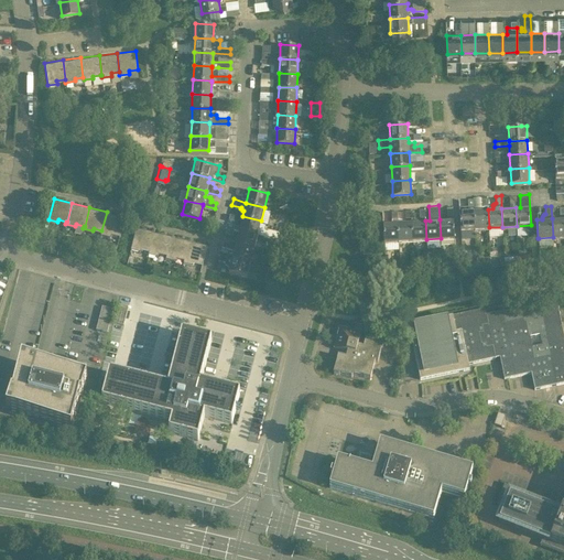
[(475,228),(474,210),(459,211),(461,229),(475,228)]
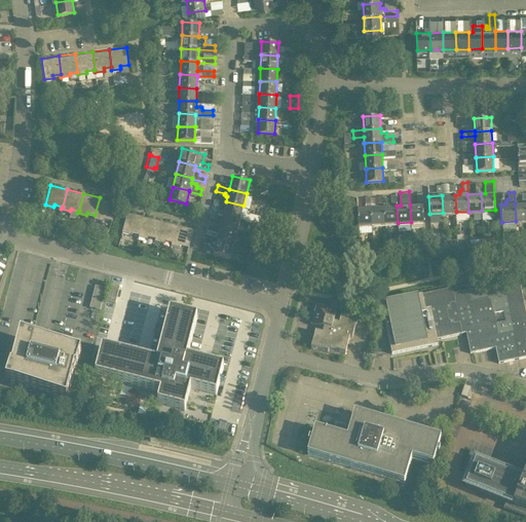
[(442,195),(443,213),(456,212),(455,195),(442,195)]
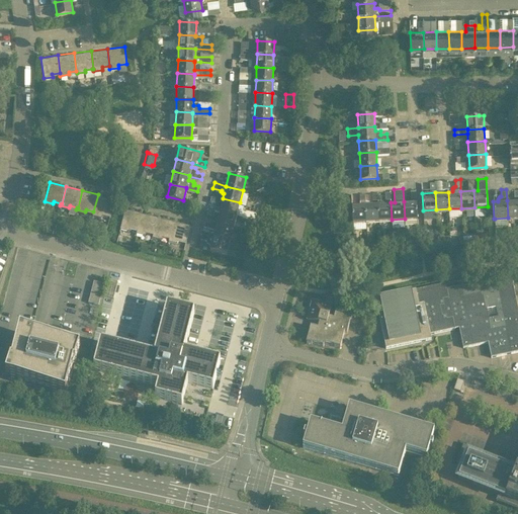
[(114,198),(98,194),(93,211),(92,213),(101,216),(102,213),(109,216),(114,198)]
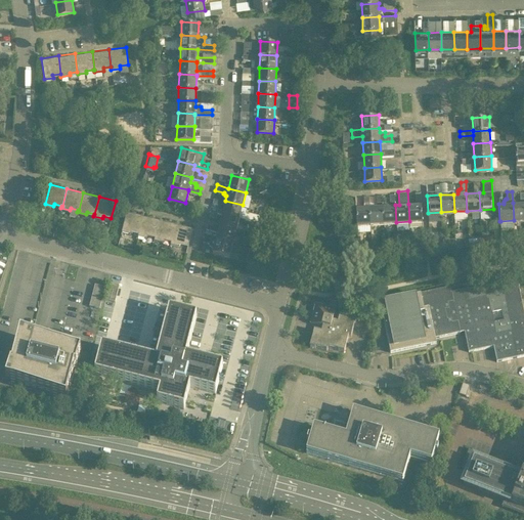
[(239,218),(243,205),(225,201),(222,213),(239,218)]
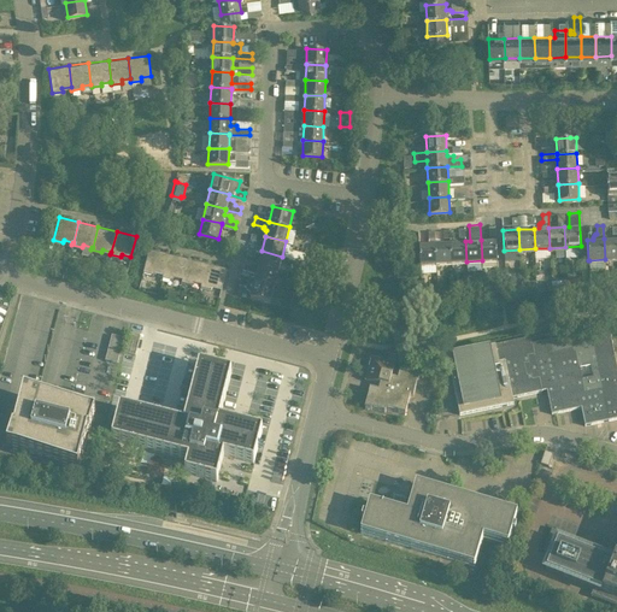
[(616,237),(604,239),(605,259),(616,258),(616,237)]
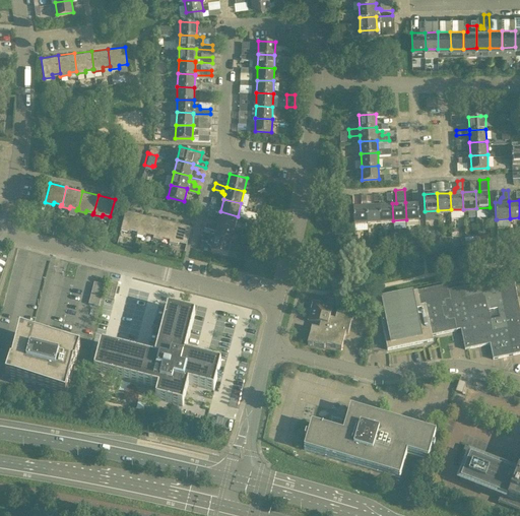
[(418,202),(405,202),(406,219),(419,218),(418,202)]
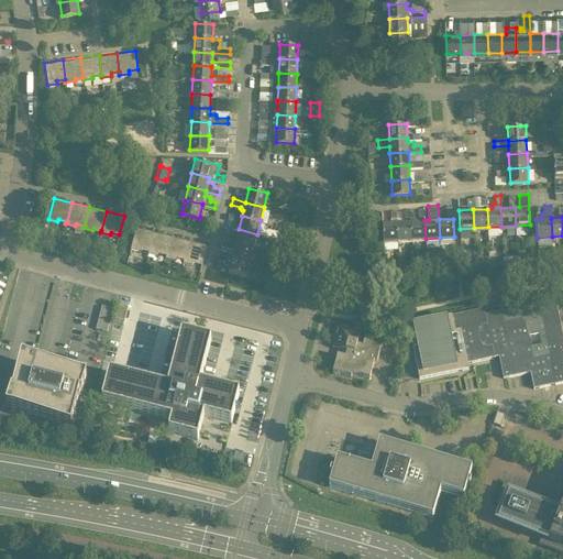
[(410,221),(411,239),(426,239),(424,220),(410,221)]
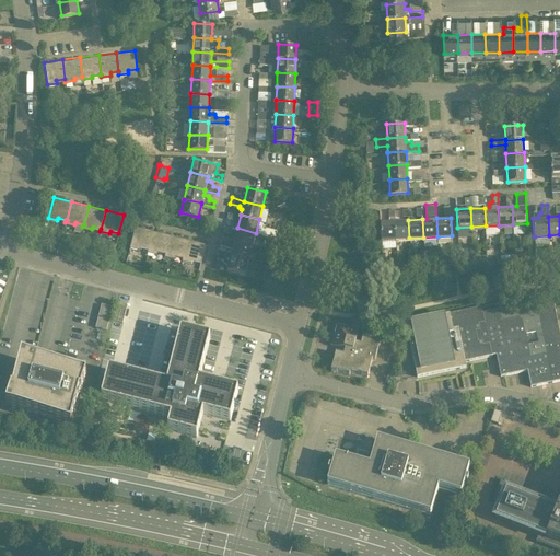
[(395,221),(396,239),(409,238),(408,220),(395,221)]
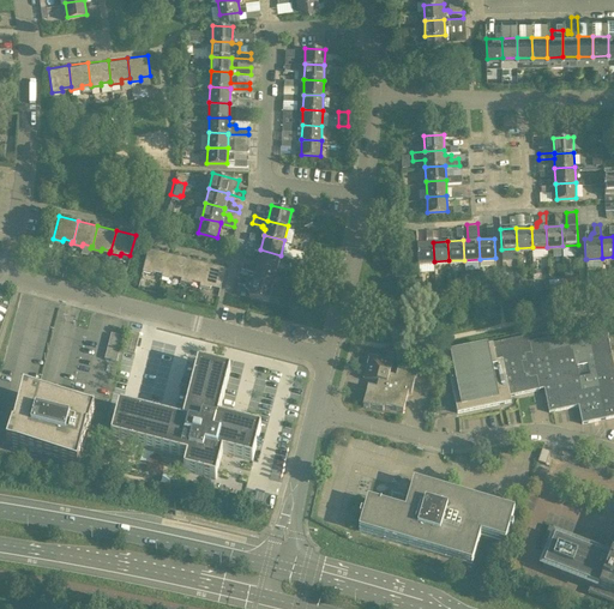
[(419,263),(434,261),(433,242),(417,242),(419,263)]
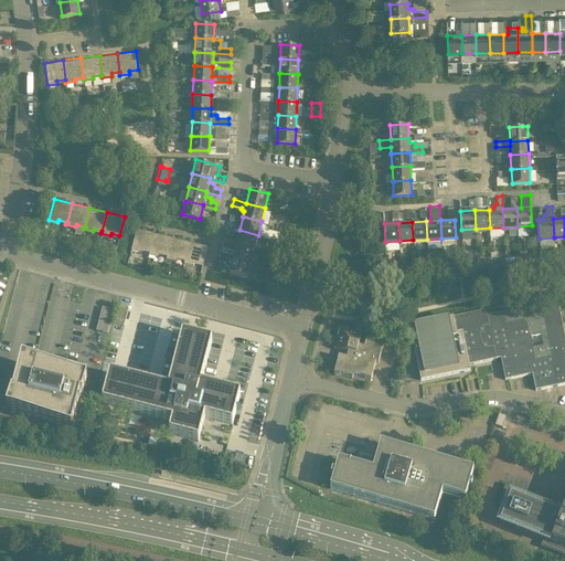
[(141,247),(149,250),(150,250),(155,232),(136,226),(131,249),(140,251),(141,247)]
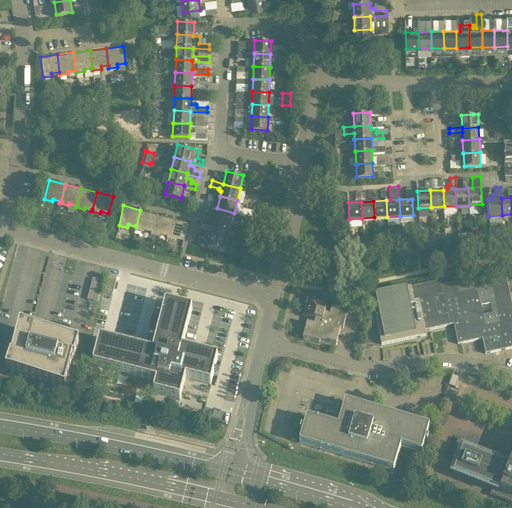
[(230,225),(234,213),(217,208),(214,220),(214,221),(230,225)]
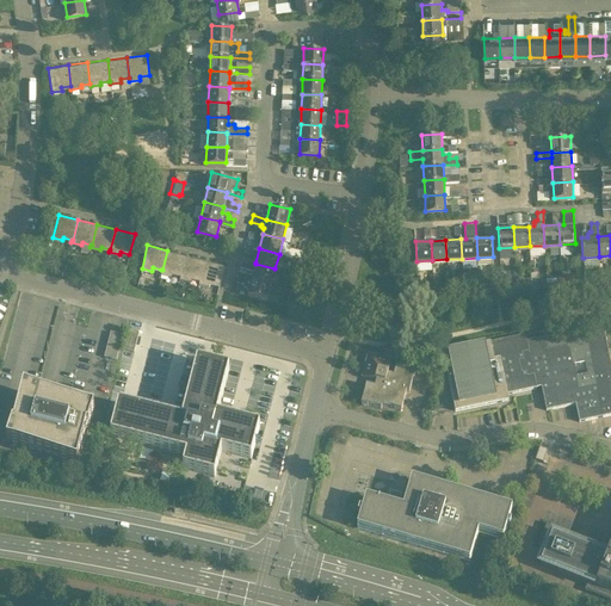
[(186,255),(167,251),(162,270),(161,270),(160,273),(171,276),(172,272),(180,274),(186,255)]
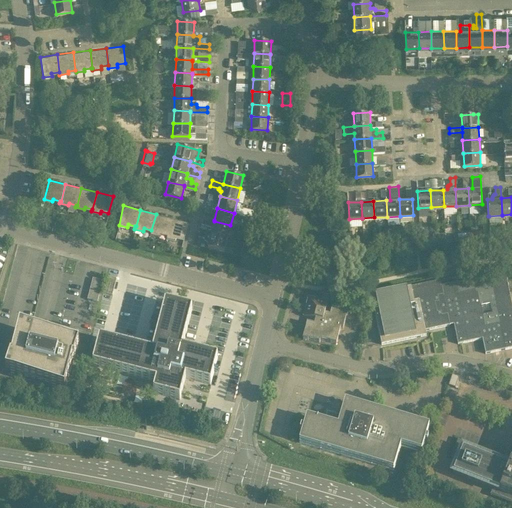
[(160,232),(167,234),(172,218),(156,214),(151,230),(150,233),(159,235),(160,232)]
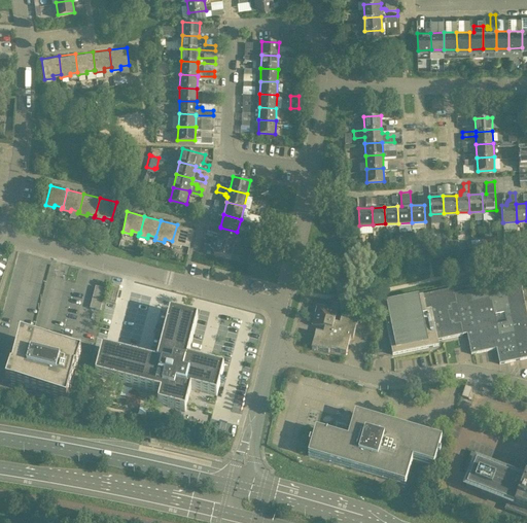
[(234,244),(237,232),(220,228),(220,227),(208,223),(207,229),(219,232),(217,239),(217,240),(234,244)]
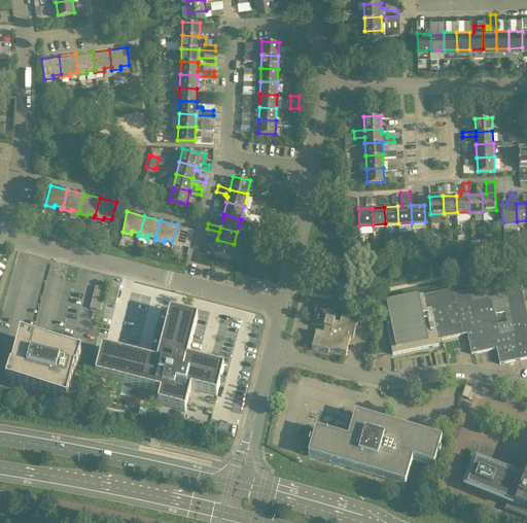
[(192,229),(177,224),(172,241),(171,244),(180,246),(181,243),(188,245),(192,229)]
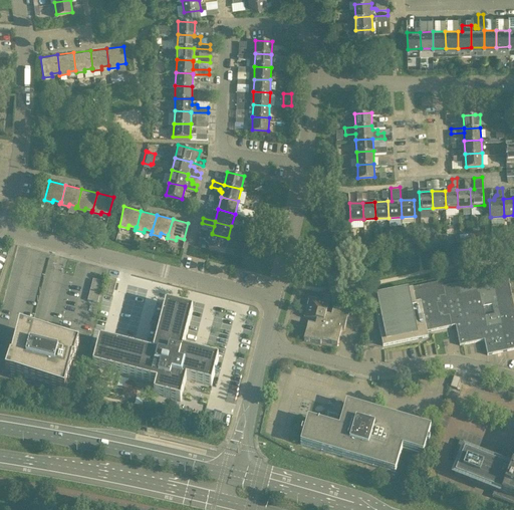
[(483,229),(473,230),(474,239),(484,238),(483,229)]
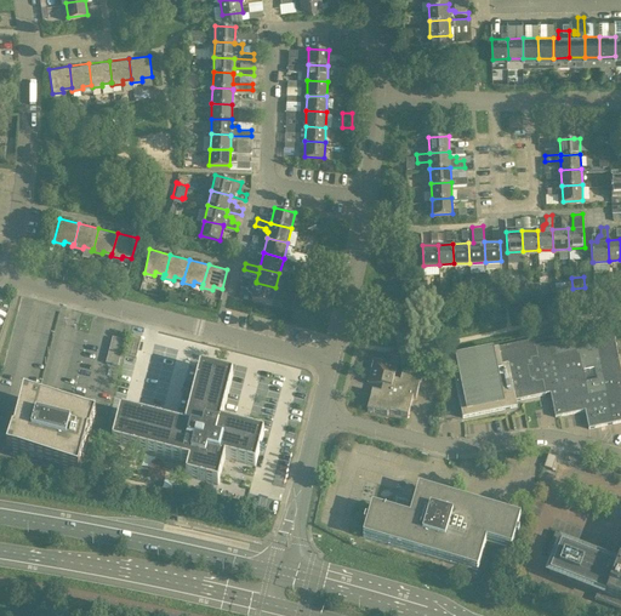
[(255,298),(272,303),(275,287),(256,283),(255,285),(254,285),(251,286),(250,289),(251,291),(252,291),(254,291),(252,297),(255,298)]
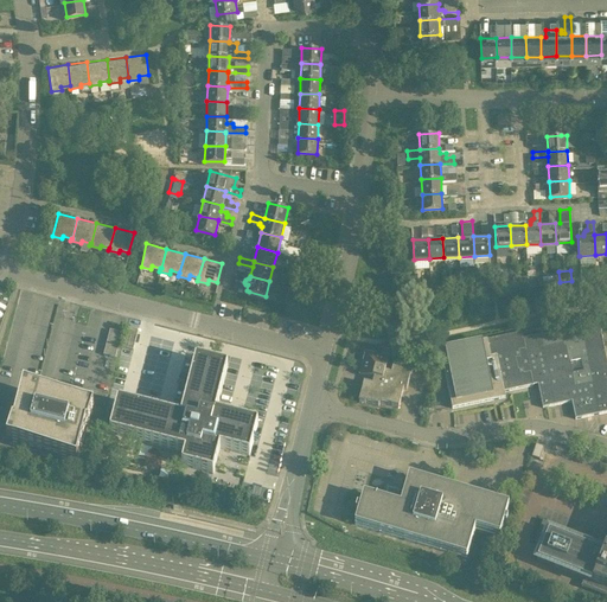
[(460,276),(460,287),(475,286),(474,276),(460,276)]
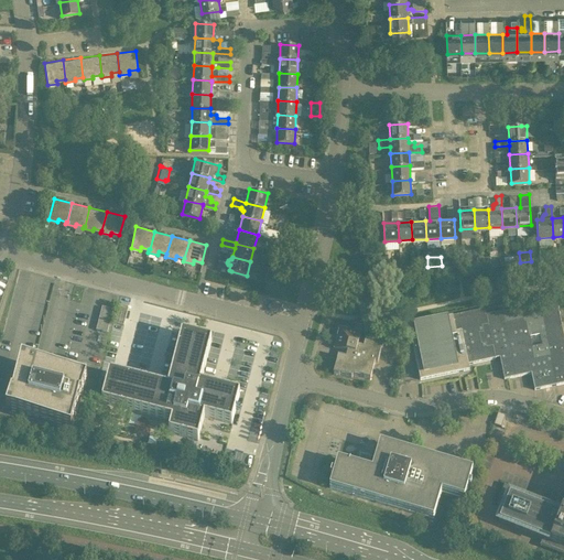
[(485,307),(409,322),(420,376),(469,366),(468,361),(499,354),(505,376),(531,370),(534,387),(563,379),(563,337),(556,302),(541,305),(540,300),(486,312),(485,307)]
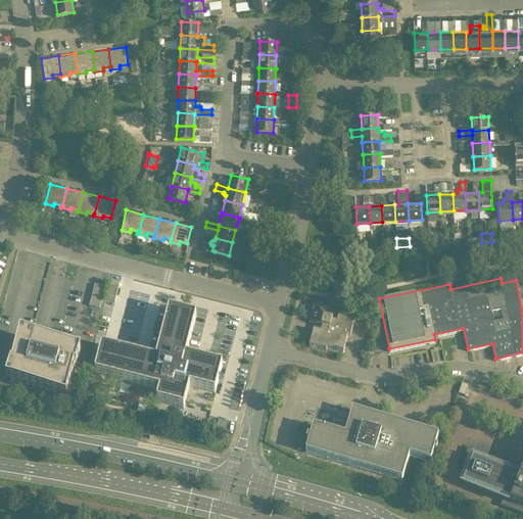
[(104,296),(102,308),(111,310),(114,299),(119,282),(109,280),(105,296),(104,296)]
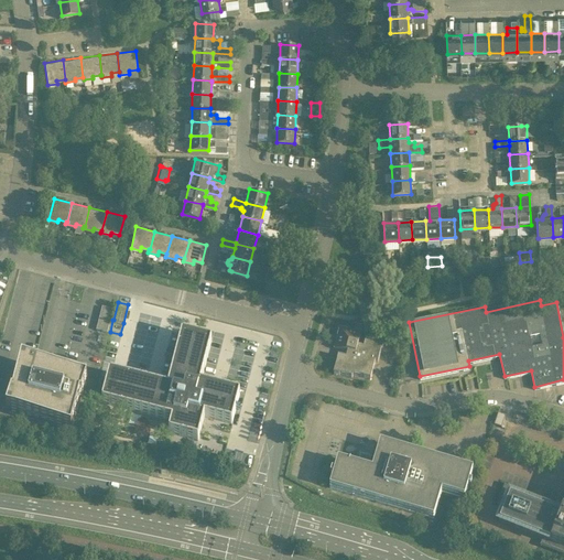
[(107,330),(114,307),(101,303),(96,327),(107,330)]
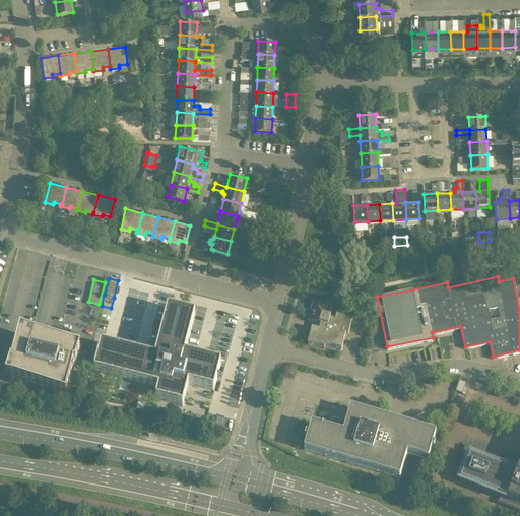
[(325,342),(340,346),(341,346),(345,330),(348,331),(351,319),(353,314),(337,310),(335,317),(329,316),(333,303),(330,303),(321,301),(321,300),(317,299),(316,301),(314,303),(312,302),(310,306),(311,307),(308,318),(320,321),(319,327),(312,325),(308,341),(312,342),(313,342),(324,345),(325,342)]
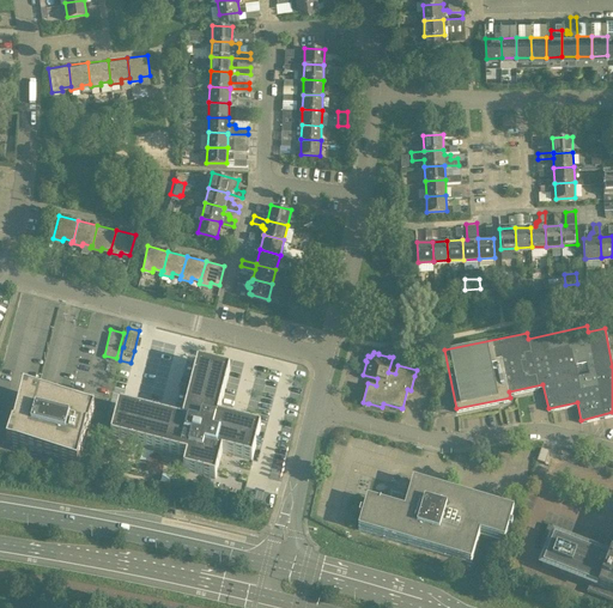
[(119,402),(110,433),(187,454),(183,467),(216,475),(222,449),(252,457),(260,425),(218,414),(230,368),(198,359),(182,418),(119,402)]
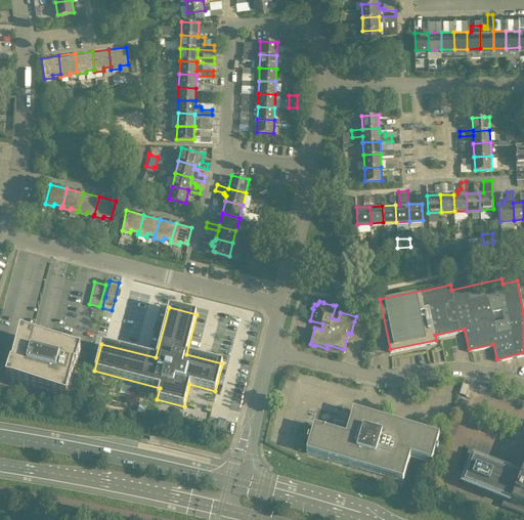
[(368,316),(369,310),(359,307),(357,313),(368,316)]
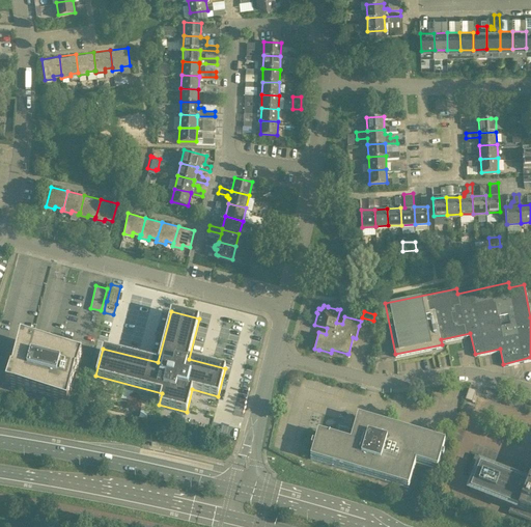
[(39,344),(39,345),(36,344),(36,342),(21,337),(8,386),(67,400),(79,356),(46,347),(46,345),(46,344),(46,343),(45,342),(44,342),(44,341),(43,341),(42,341),(42,342),(40,342),(39,343),(39,344)]
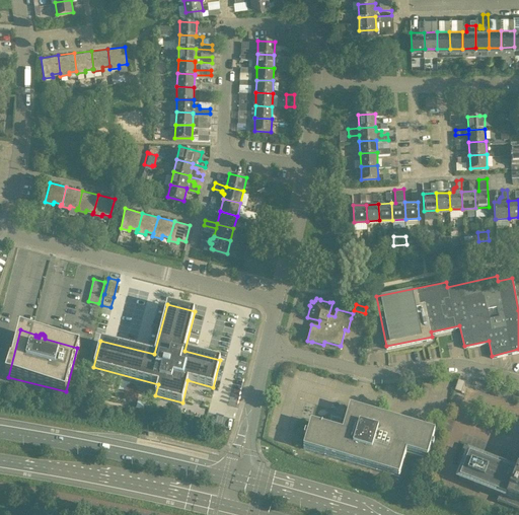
[(458,377),(454,388),(461,390),(464,379),(458,377)]
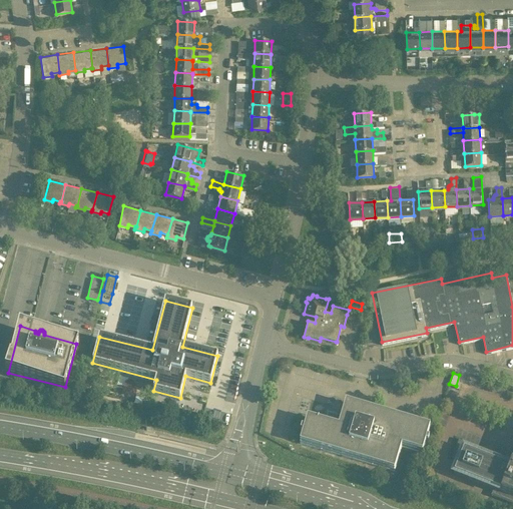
[(430,424),(374,408),(346,400),(341,418),(330,414),(328,421),(308,415),(304,425),(302,425),(301,429),(303,430),(300,440),(394,468),(401,444),(422,450),(425,439),(427,440),(428,440),(429,436),(427,435),(430,424)]
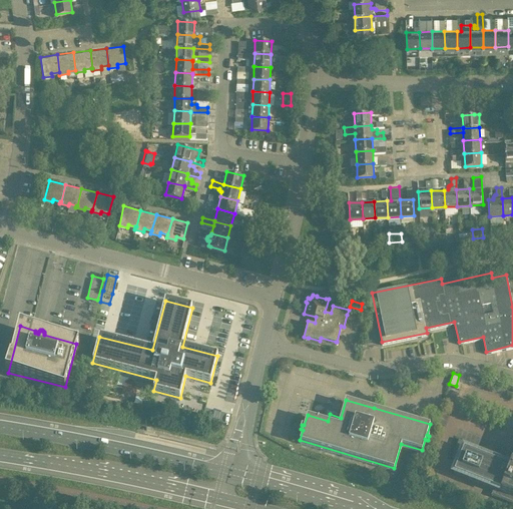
[(474,451),(477,444),(459,436),(452,455),(458,457),(453,471),(493,486),(491,493),(512,501),(512,466),(512,468),(508,466),(509,464),(474,451)]
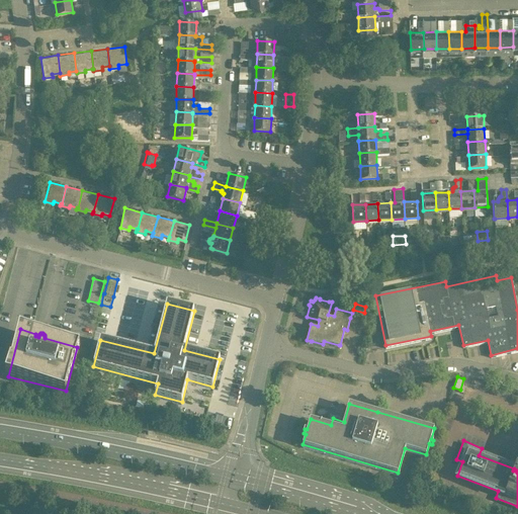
[(434,480),(436,476),(439,465),(428,461),(423,477),(434,480)]
